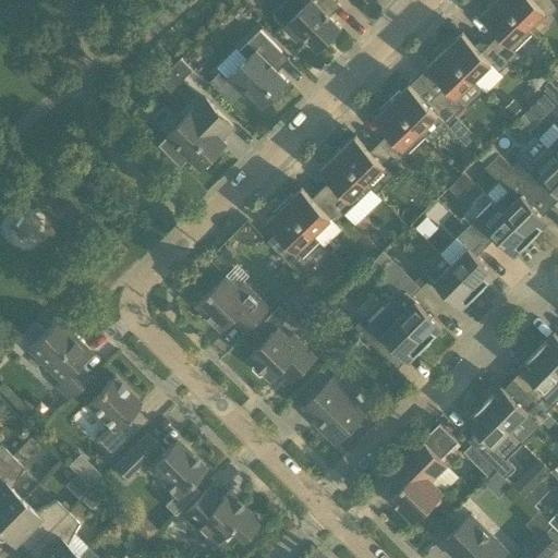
[(275,19),(283,27),(298,40),(303,35),(319,50),(341,27),(324,10),(334,0),(340,7),(341,5),(335,0),(286,0),(275,12),(275,19)]
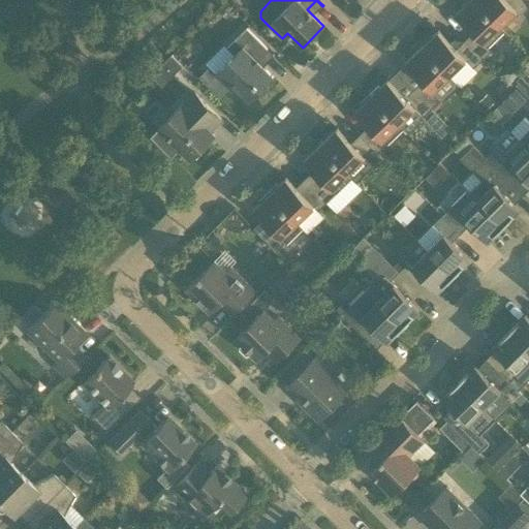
[(500,27),(473,0),(466,0),(461,5),(463,7),(456,13),(473,32),(465,41),(483,60),(492,52),(488,48),(504,32),(500,27)]
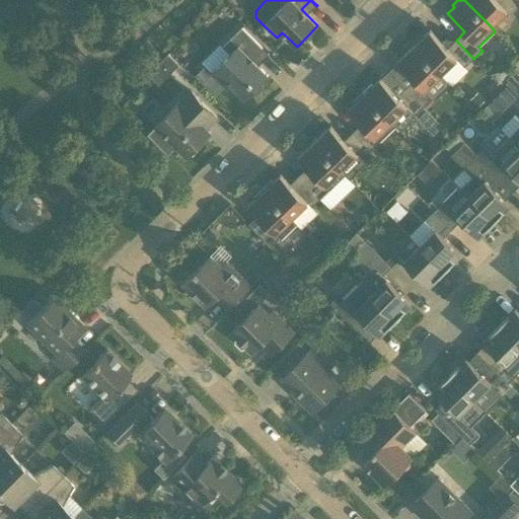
[(464,0),(491,26),(507,11),(511,15),(518,7),(518,6),(512,0),(464,0)]
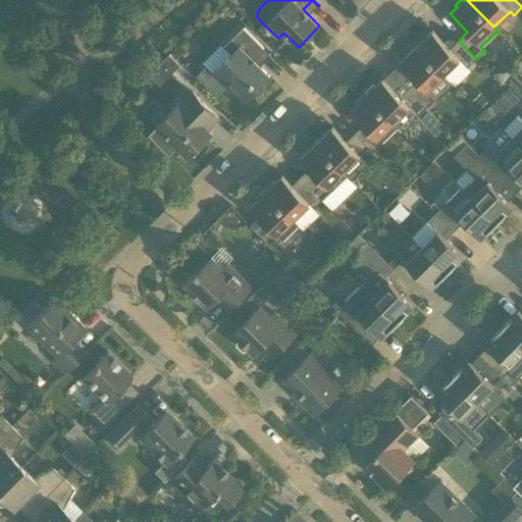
[(253,59),(264,48),(244,28),(224,47),(231,54),(212,73),(206,66),(196,76),(208,89),(218,80),(228,90),(232,86),(246,99),(269,75),(253,59)]
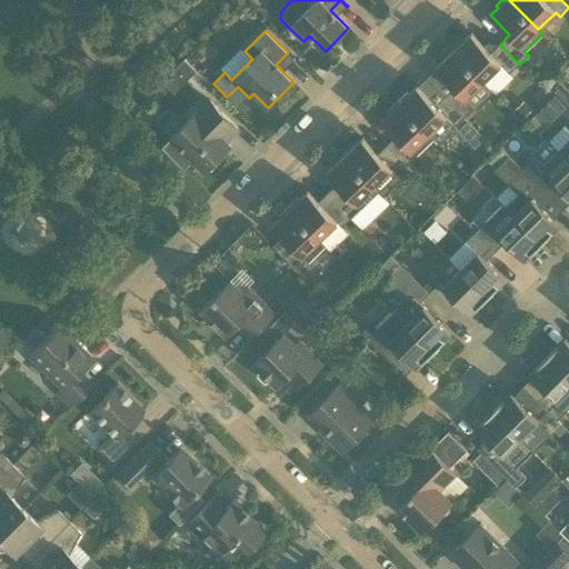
[(471,33),(453,50),(483,82),(501,65),(510,75),(519,65),(500,45),(490,53),(471,33)]
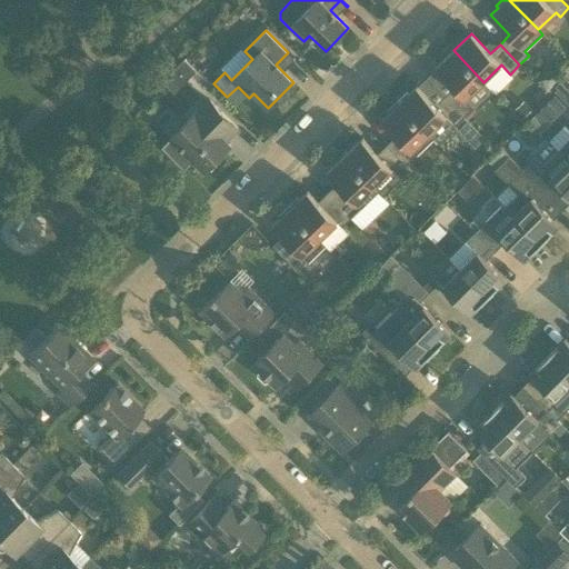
[(483,82),(453,50),(436,68),(455,88),(446,97),(465,117),(475,108),(466,99),(483,82)]
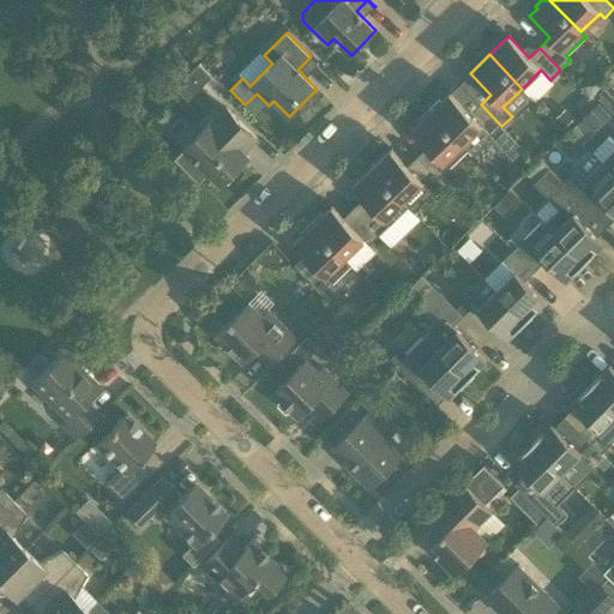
[(197,66),(190,73),(202,86),(212,76),(199,64),(197,66)]
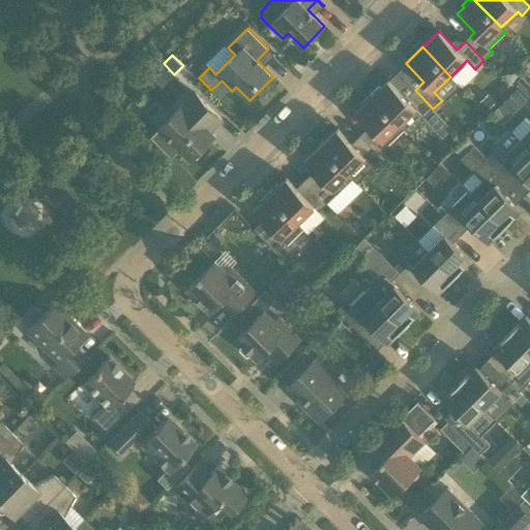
[(529,95),(529,76),(525,70),(514,82),(529,95)]
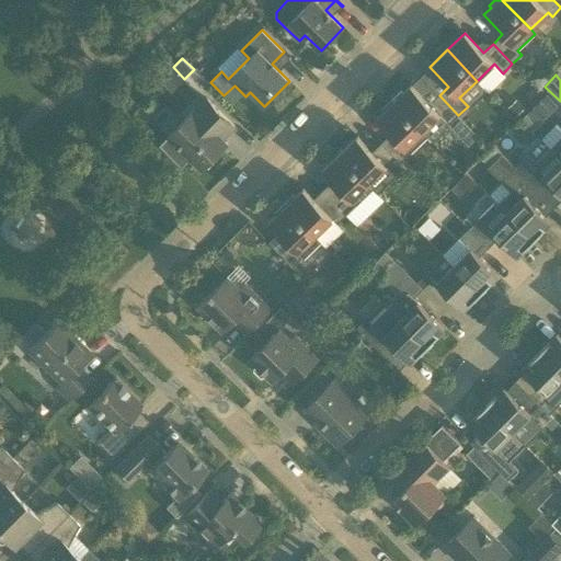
[(458,115),(439,95),(430,104),(411,84),(403,92),(401,90),(391,100),(427,137),(428,137),(431,140),(433,138),(437,139),(447,130),(446,126),(448,124),(449,125),(458,115)]
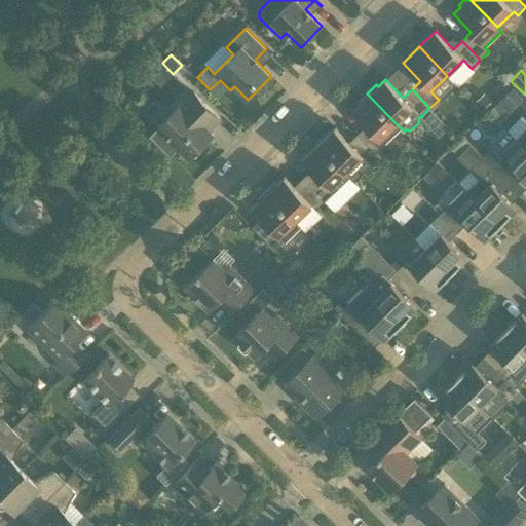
[(511,87),(489,108),(500,119),(522,99),(511,87)]
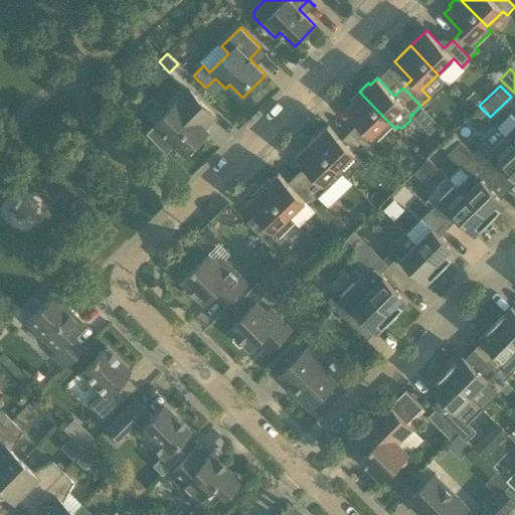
[(209,131),(205,126),(215,117),(189,91),(179,102),(178,101),(155,124),(156,125),(147,134),(167,153),(175,145),(185,155),(209,131)]
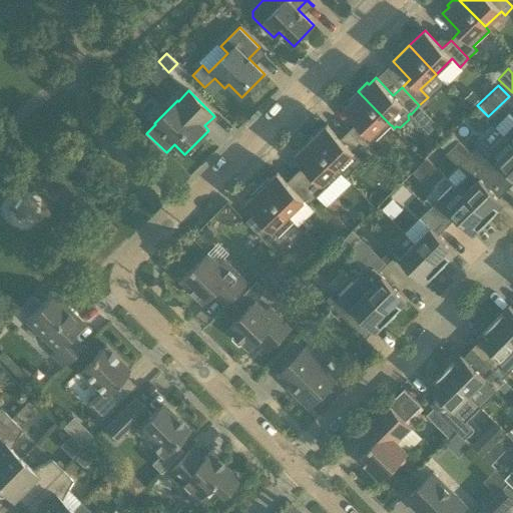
[(349,131),(367,149),(391,125),(358,91),(349,100),(351,102),(344,108),(357,123),(349,131)]
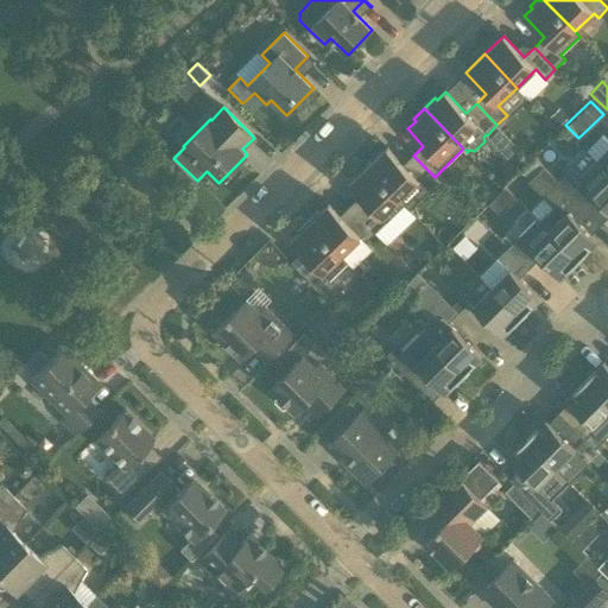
[(559,108),(549,118),(558,127),(569,118),(559,108)]
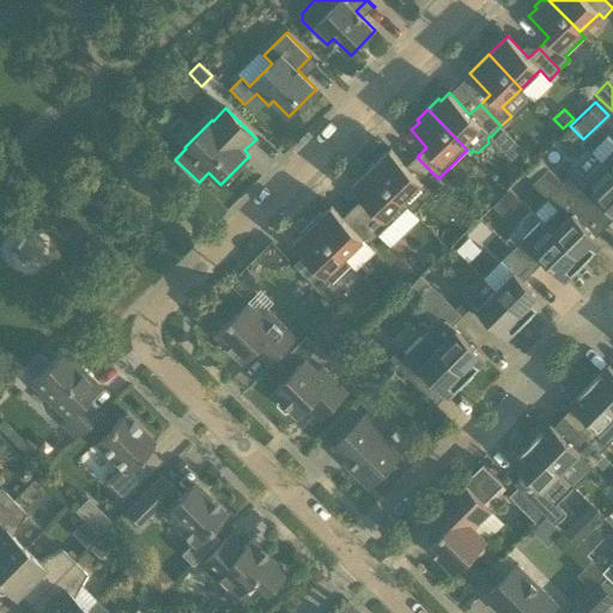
[(410,206),(405,201),(423,183),(428,189),(435,196),(445,186),(438,178),(417,157),(407,167),(390,150),(371,168),(408,207),(410,206)]
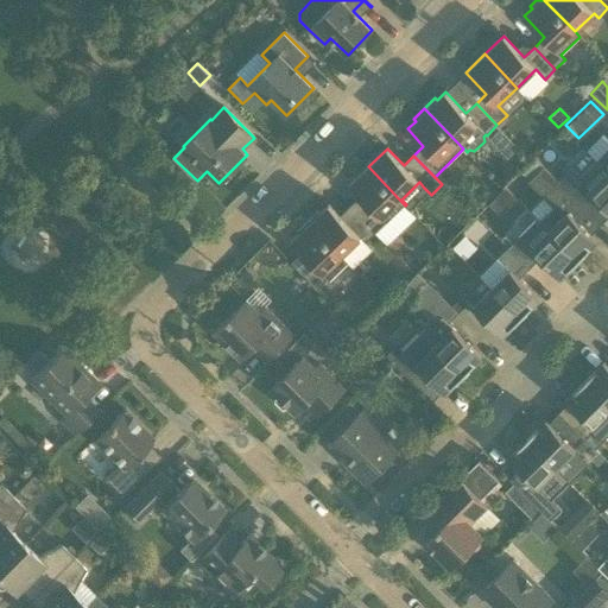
[(607,149),(596,162),(607,173),(607,149)]
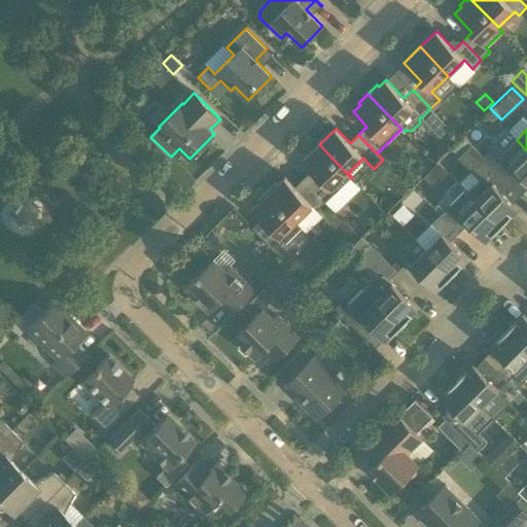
[(498,189),(507,180),(485,159),(463,137),(455,145),(462,153),(458,159),(481,180),(468,191),(501,224),(518,209),(498,189)]
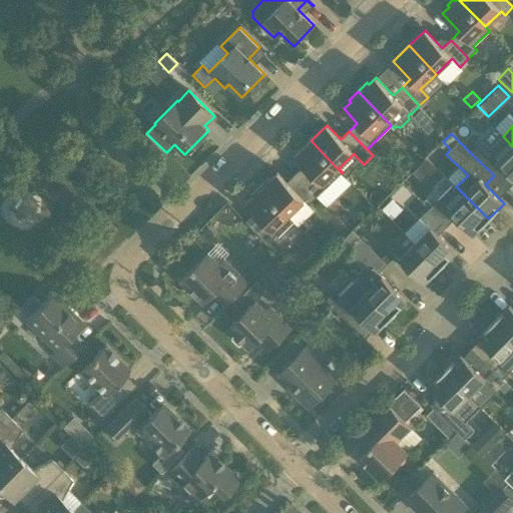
[(512,177),(512,146),(503,136),(490,149),(483,143),(472,154),(494,175),(496,178),(505,170),(512,177)]
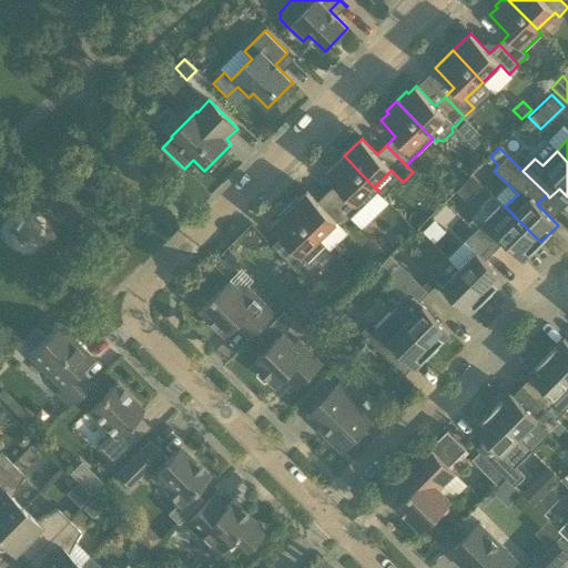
[(331,198),(352,217),(378,192),(344,155),(326,172),(341,188),(331,198)]
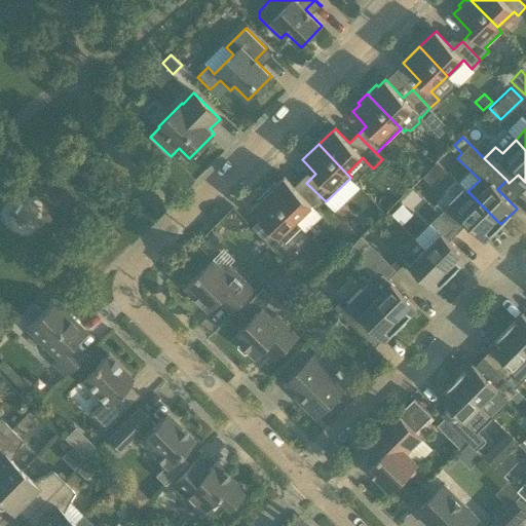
[(298,191),(285,177),(277,184),(275,182),(266,191),(296,222),(312,205),(316,211),(326,201),(306,183),(298,191)]
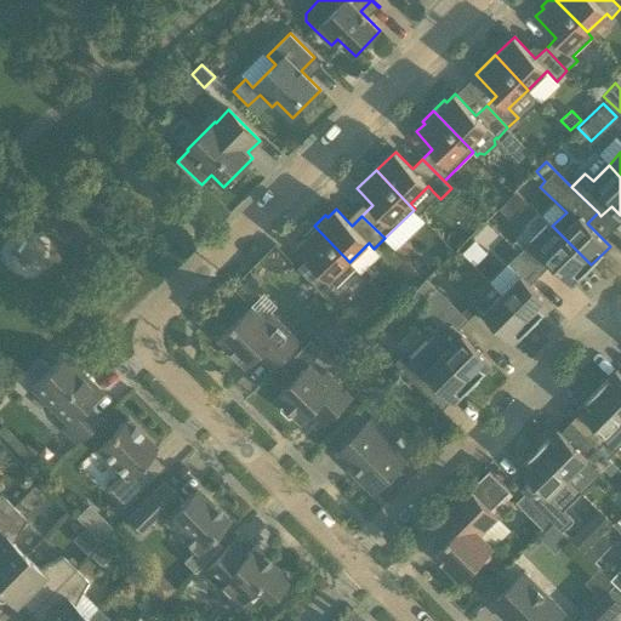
[(541,274),(552,265),(571,284),(591,265),(552,226),(551,224),(520,252),(541,274)]
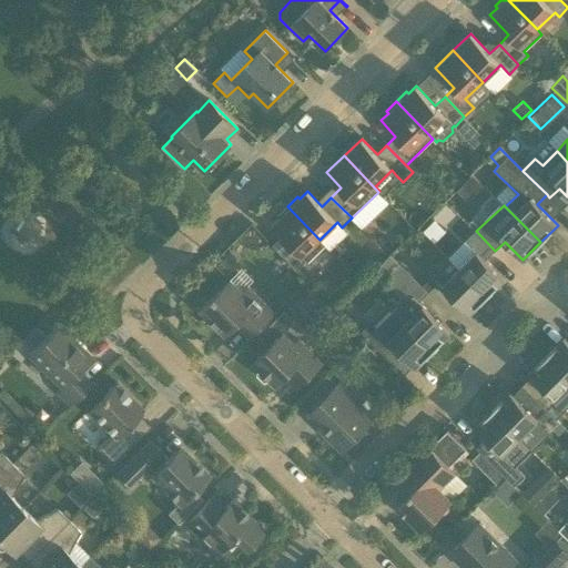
[(324,244),(320,240),(287,206),(277,216),(280,217),(272,225),(286,241),(276,250),(296,271),(324,244)]
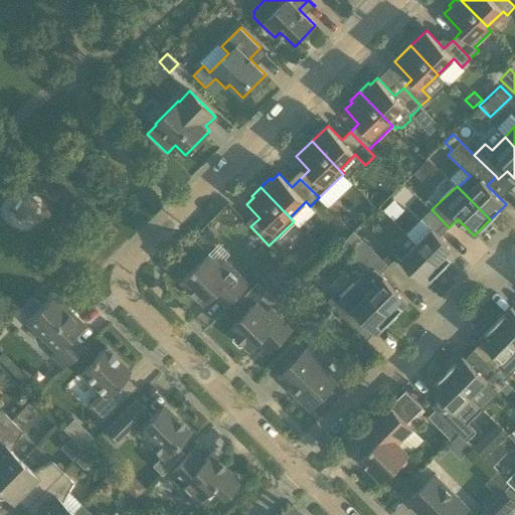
[(433,228),(416,244),(441,269),(457,252),(441,235),(449,227),(432,209),(422,218),(433,228)]
